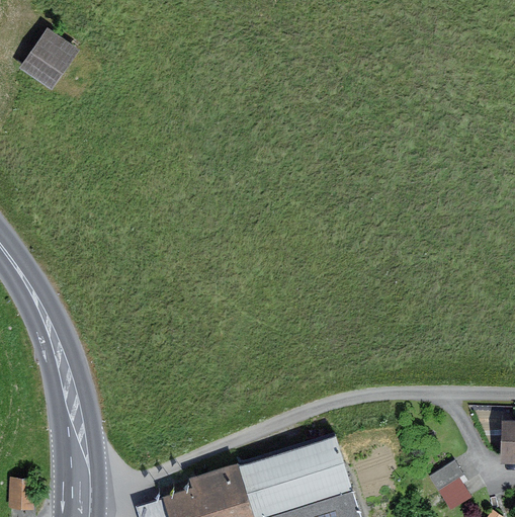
[(79,51),(47,28),(19,67),(52,89),(79,51)]
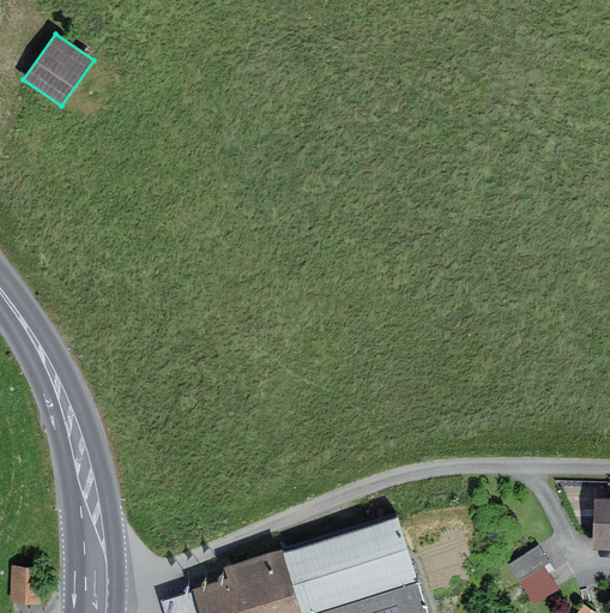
[(609,497),(593,497),(592,550),(609,550),(609,497)]
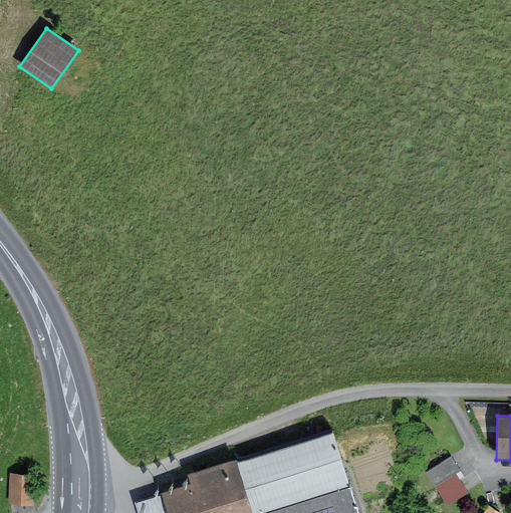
[(356,512),(330,433),(235,463),(234,460),(187,475),(190,485),(134,502),(138,512),(356,512)]
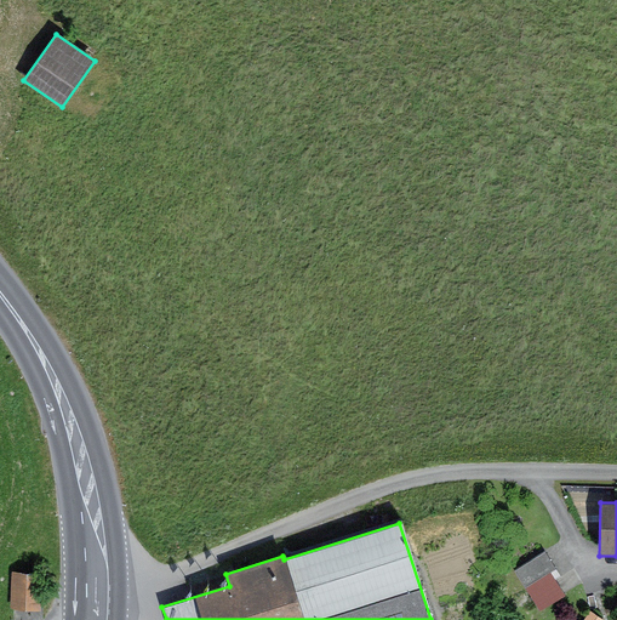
[(554,573),(546,556),(516,572),(540,613),(563,601),(549,575),(554,573)]
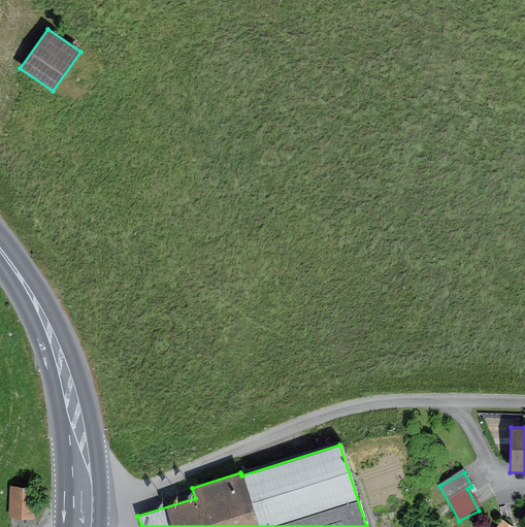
[(35,519),(34,489),(9,490),(10,520),(35,519)]
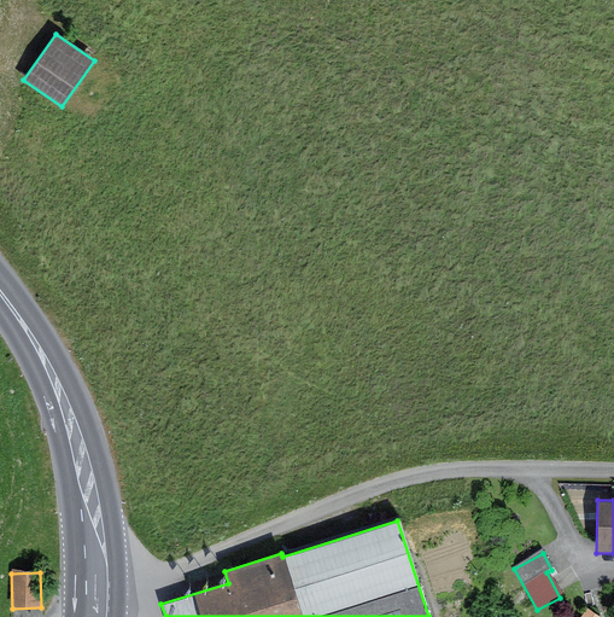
All buildings are outlined.
